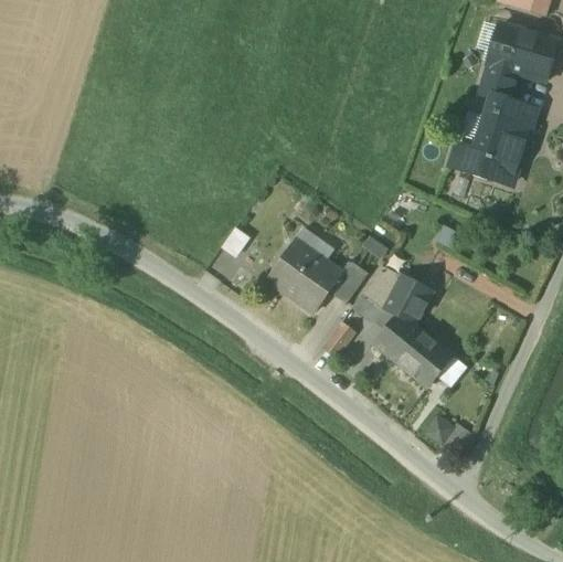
[(496,0),(496,2),(542,17),(546,0),(496,0)]
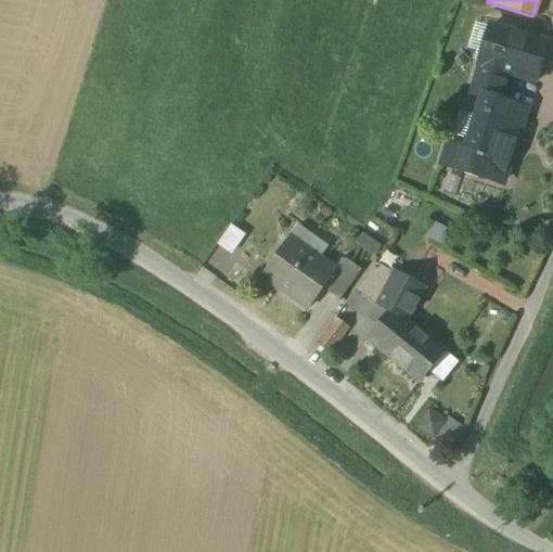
[(490,24),(478,62),(508,71),(534,78),(545,40),(490,24)]
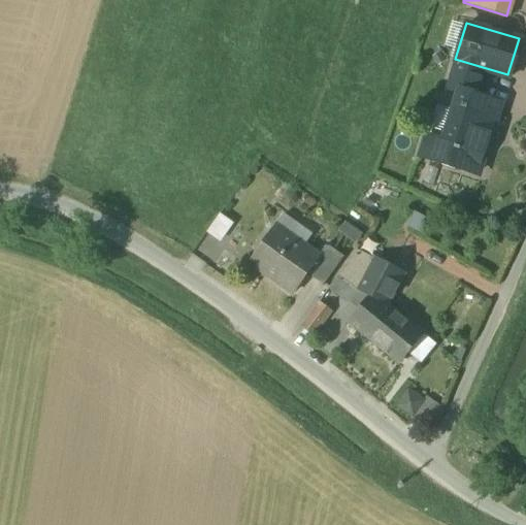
[(483,67),(455,59),(448,87),(459,90),(459,89),(474,94),(483,67)]
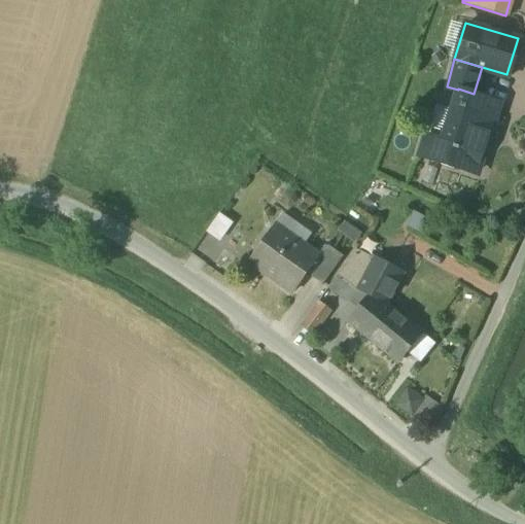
[(426,134),(420,154),(475,172),(497,101),(474,94),(458,89),(458,90),(442,139),(426,134)]
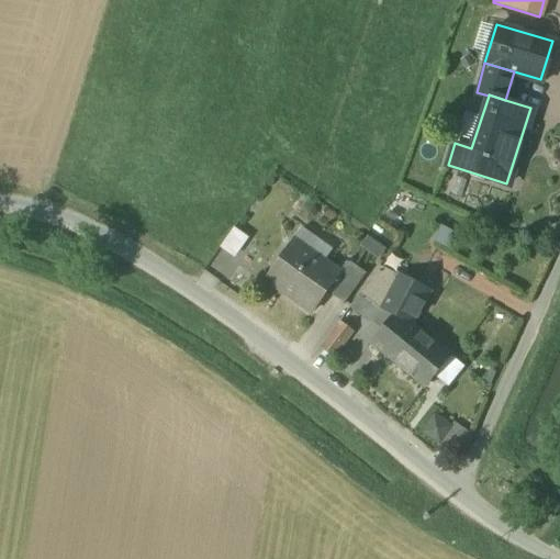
[(439,223),(434,239),(451,245),(456,228),(439,223)]
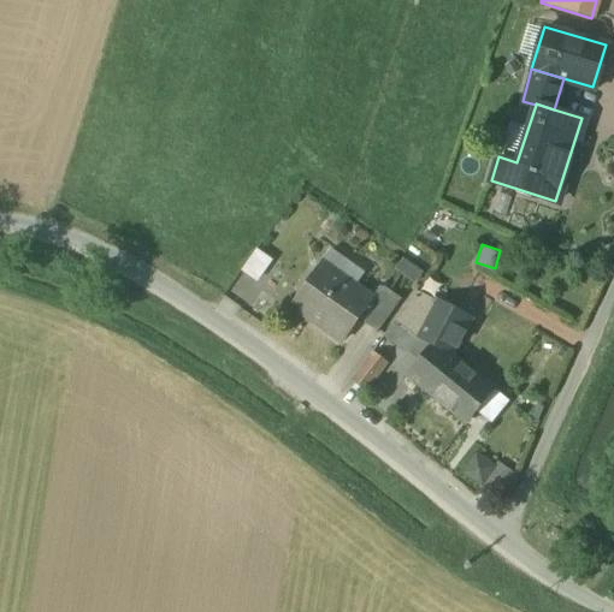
[(257,247),(224,292),(265,321),(297,275),(257,247)]
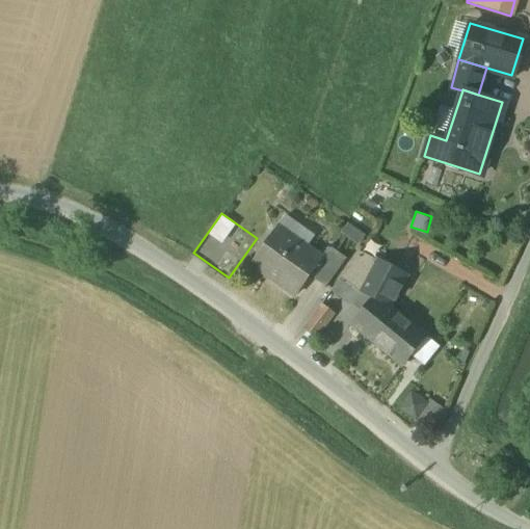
[(360,241),(366,230),(346,220),(340,232),(360,241)]
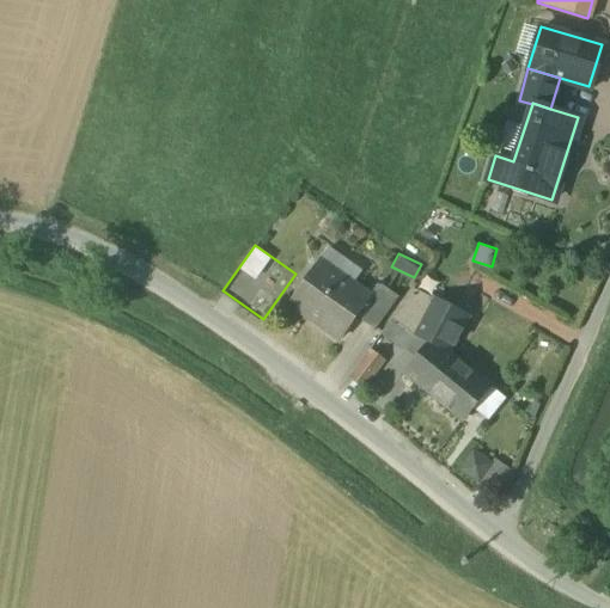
[(318,260),(288,301),(340,337),(354,315),(368,296),(367,295),(318,260)]
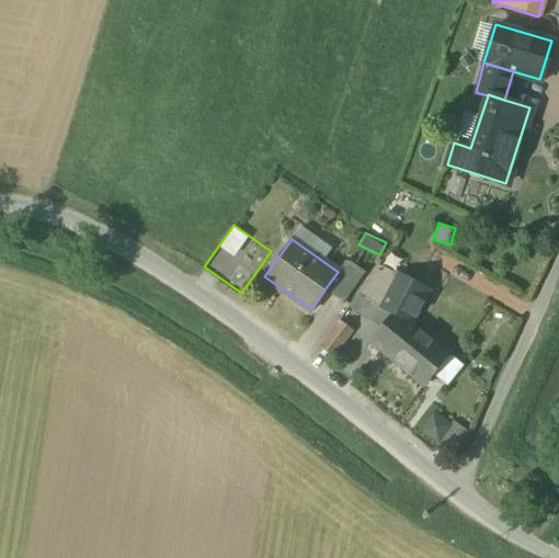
[(338,272),(324,289),(343,303),(364,271),(346,258),(337,271),(338,272)]
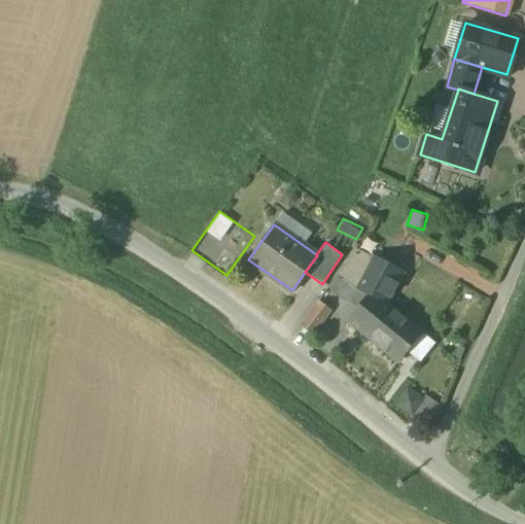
[(336,274),(357,287),(373,256),(355,247),(336,274)]
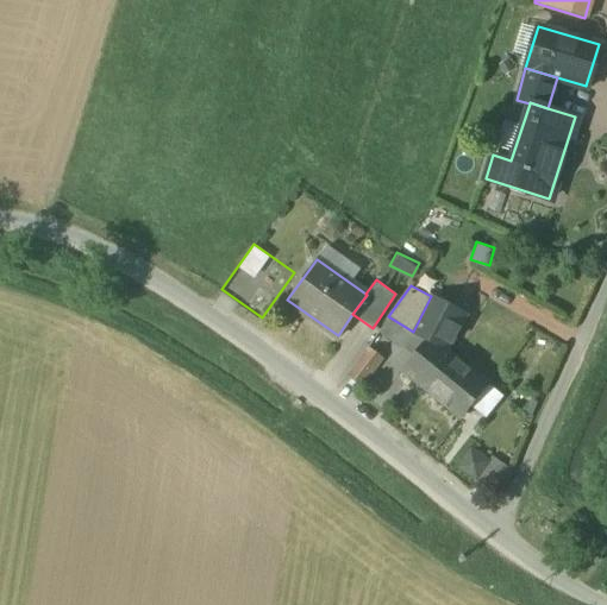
[(427,340),(445,348),(464,313),(431,296),(413,332),(427,340)]
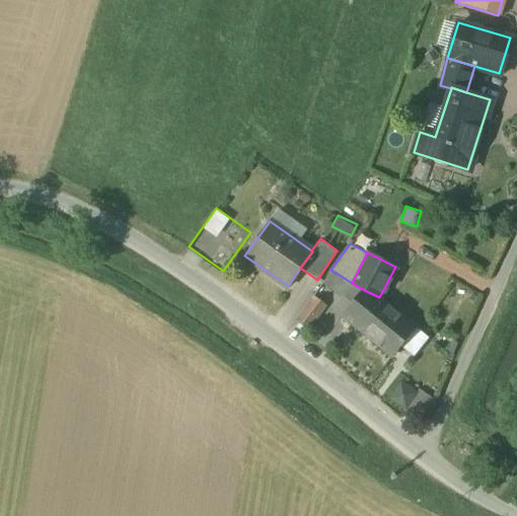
[(379,297),(364,290),(343,315),(390,355),(398,345),(414,326),(415,325),(379,297)]
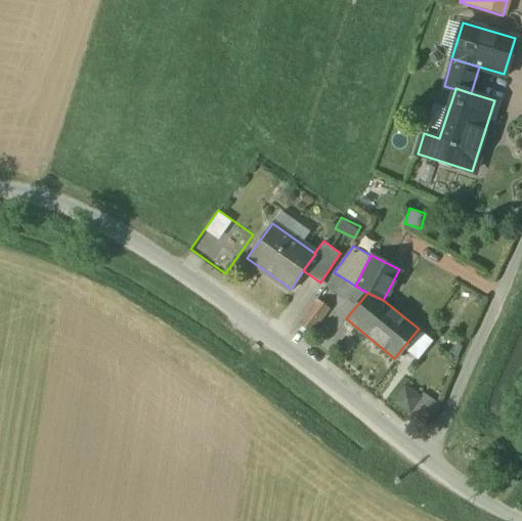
[(317,299),(298,323),(309,332),(328,307),(317,299)]
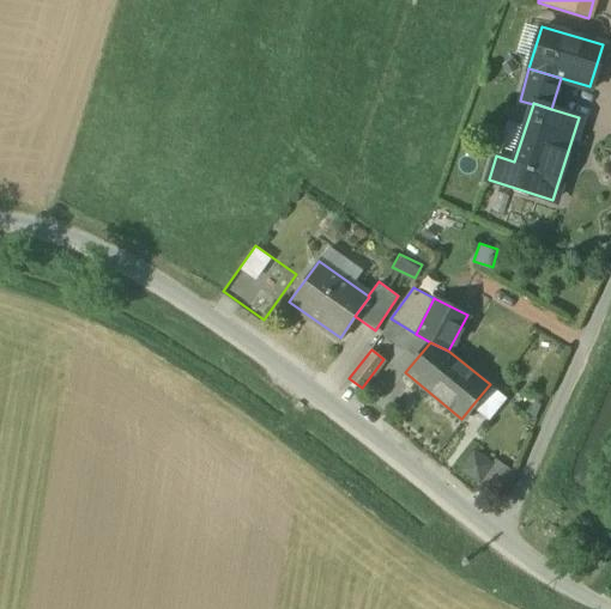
[(504,397),(489,385),(471,407),(488,420),(504,397)]
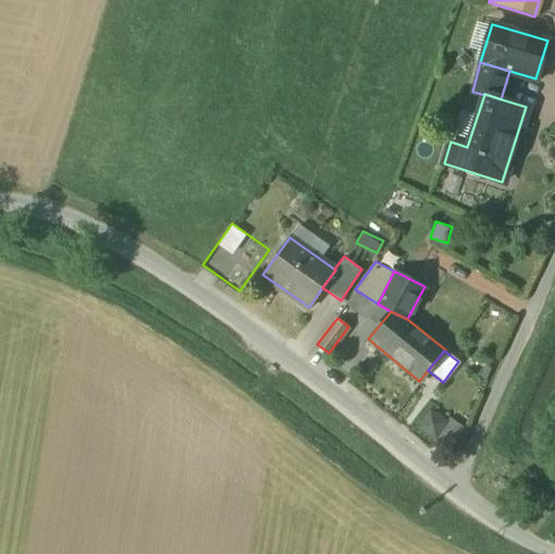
[(447,445),(454,450),(464,427),(449,417),(446,421),(429,410),(419,427),(435,438),(433,440),(445,448),(447,445)]
